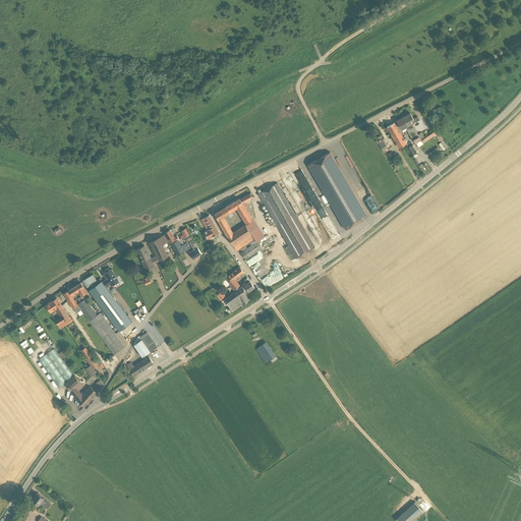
[(410,113),(402,118),(409,128),(413,126),(412,124),(419,120),(417,117),(413,119),(410,113)]
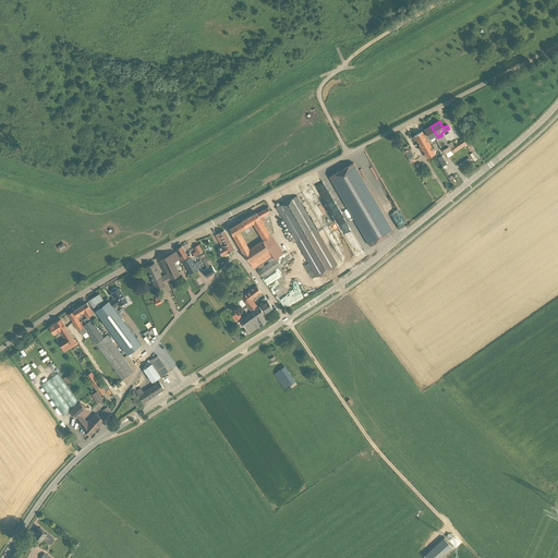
[(438,137),(431,126),(424,130),(427,135),(429,138),(434,136),(441,150),(443,150),(445,154),(451,150),(447,144),(443,135),(438,137)]
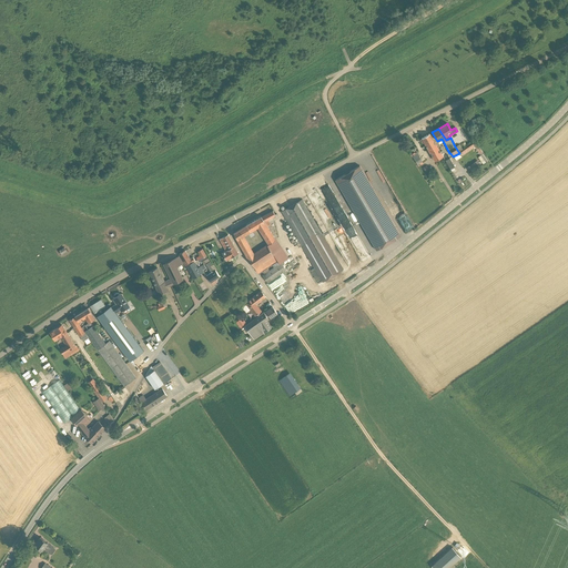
[(436,144),(429,134),(422,139),(428,150),(436,144)]
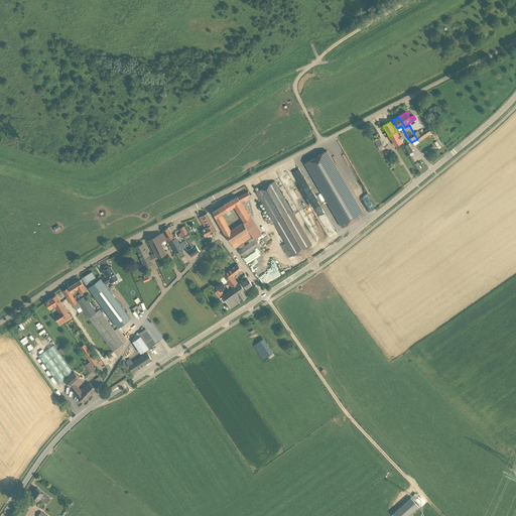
[(420,137),(419,137),(421,140),(431,133),(436,139),(438,138),(431,129),(420,137)]
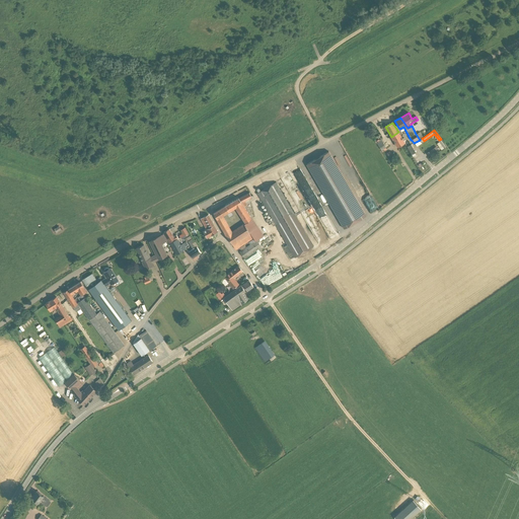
[(404,143),(398,132),(391,137),(397,147),(404,143)]
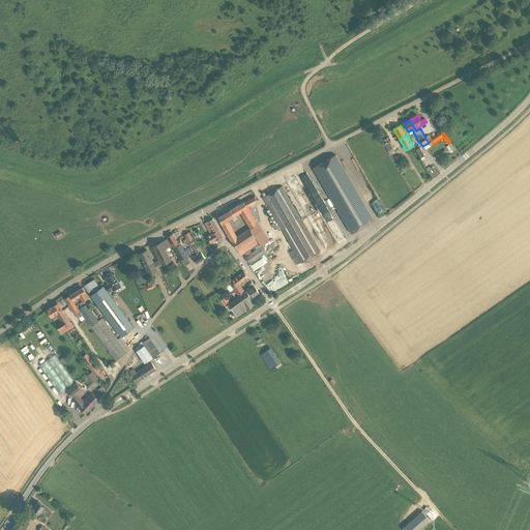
[(389,153),(394,150),(389,142),(384,145),(389,153)]
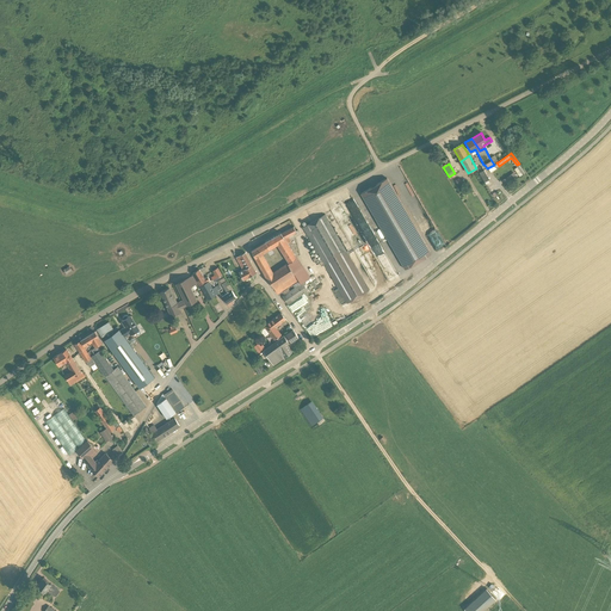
[(489,180),(483,171),(480,173),(485,183),(488,180),(489,180)]
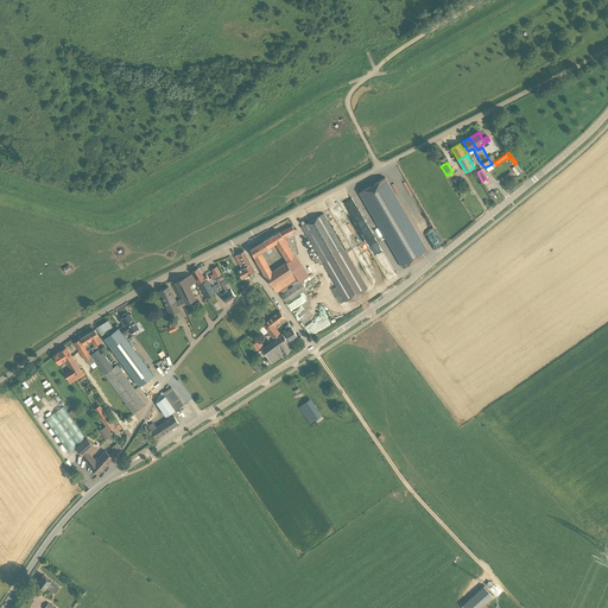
[(517,176),(513,170),(501,178),(504,184),(517,176)]
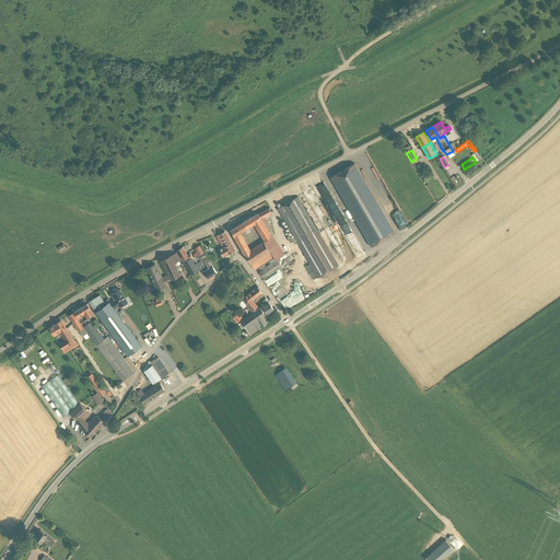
[(354,164),(335,175),(375,245),(395,234),(354,164)]
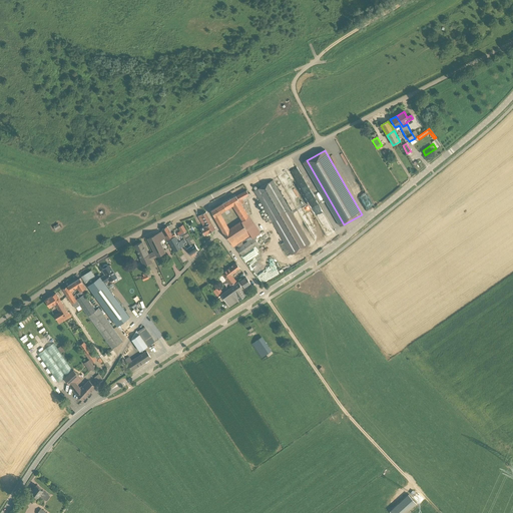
[(273,180),(254,191),(292,254),(310,244),(273,180)]
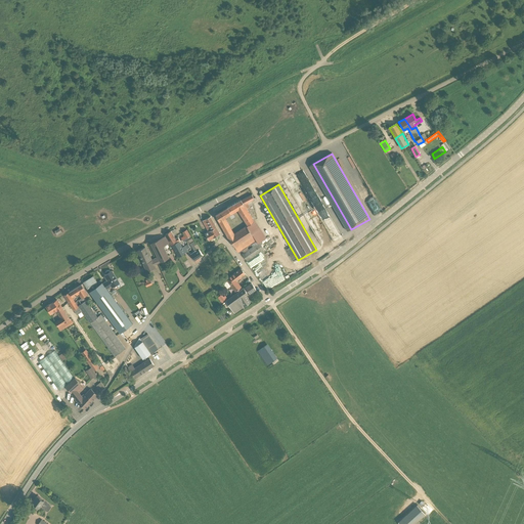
[(252,194),(249,189),(242,192),(245,198),(252,194)]
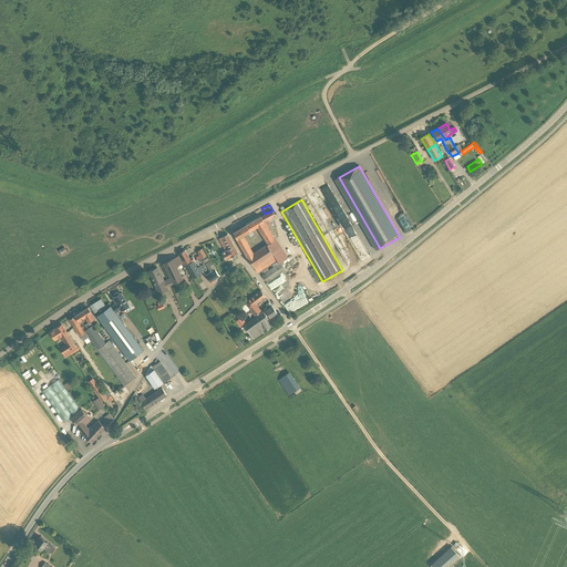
[(275,216),(272,210),(261,217),(260,216),(246,225),(234,233),(237,239),(247,258),(257,272),(277,260),(278,263),(288,256),(265,222),(275,216)]
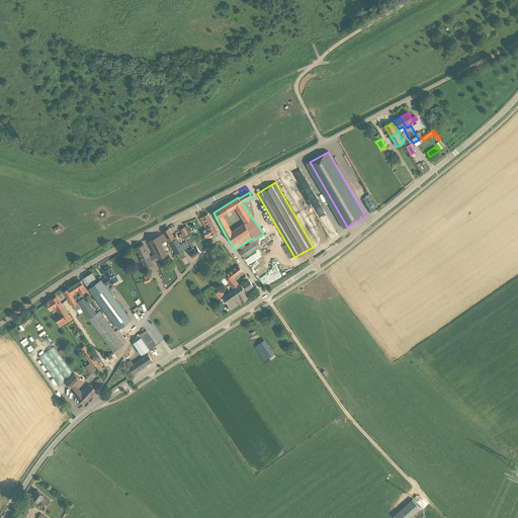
[(202,231),(206,238),(218,232),(208,213),(200,219),(205,229),(202,231)]
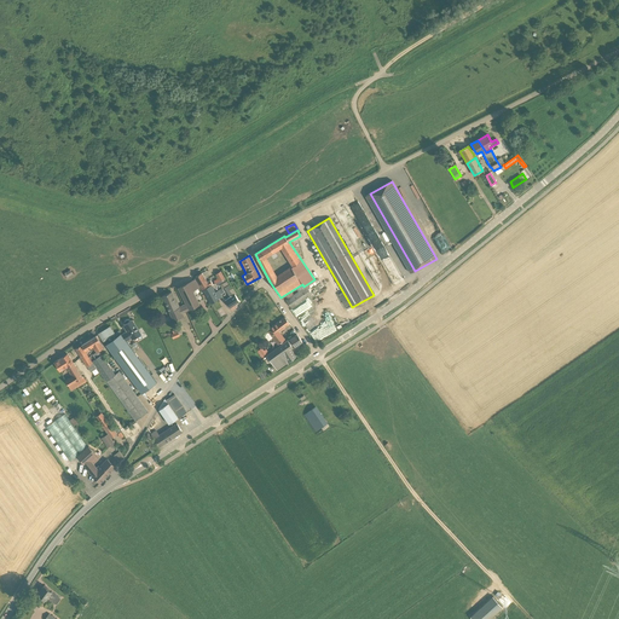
[(217,287),(220,285),(226,282),(220,271),(215,275),(219,281),(215,283),(217,287)]
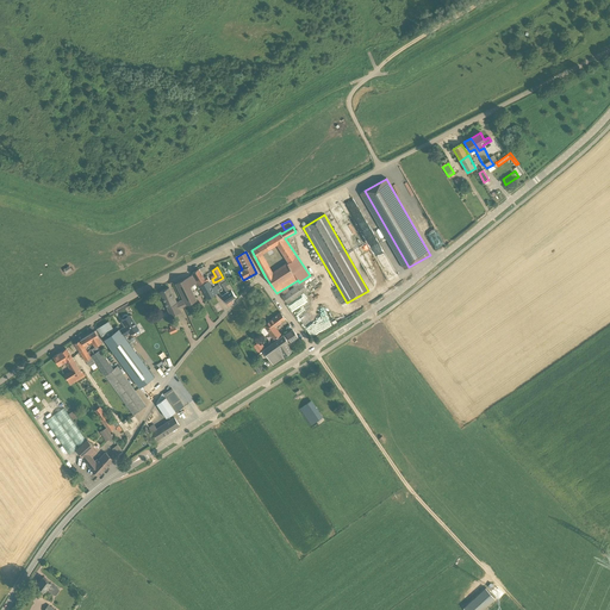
[(200,286),(209,280),(210,280),(207,277),(204,279),(199,269),(192,274),(200,286)]
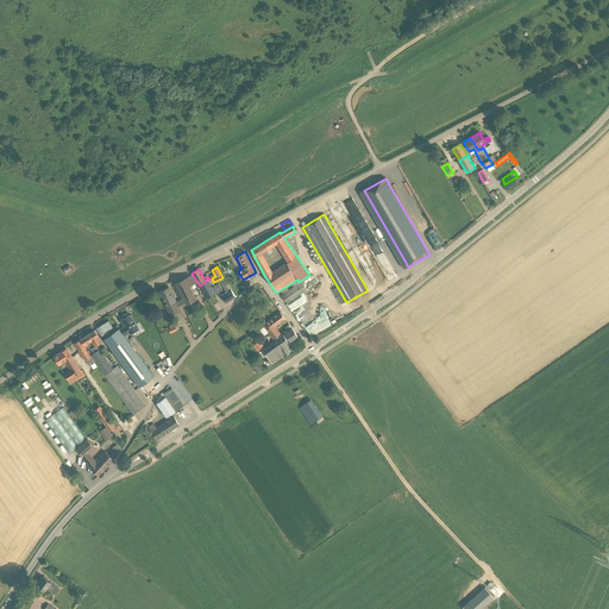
[(182,299),(181,300),(183,306),(196,300),(190,286),(196,283),(192,275),(175,283),(182,299)]
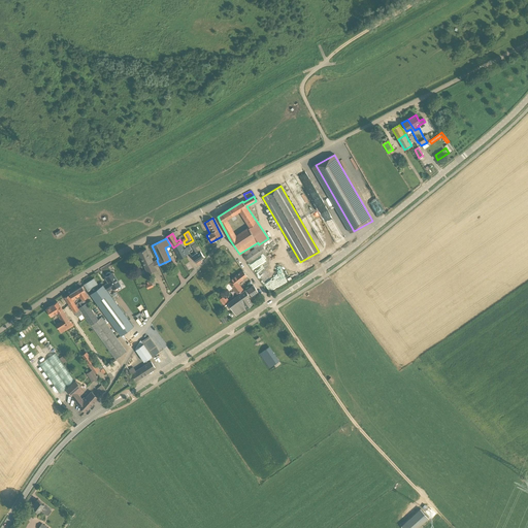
[(184,241),(180,242),(173,248),(179,259),(189,253),(187,248),(184,250),(183,246),(185,244),(184,241)]
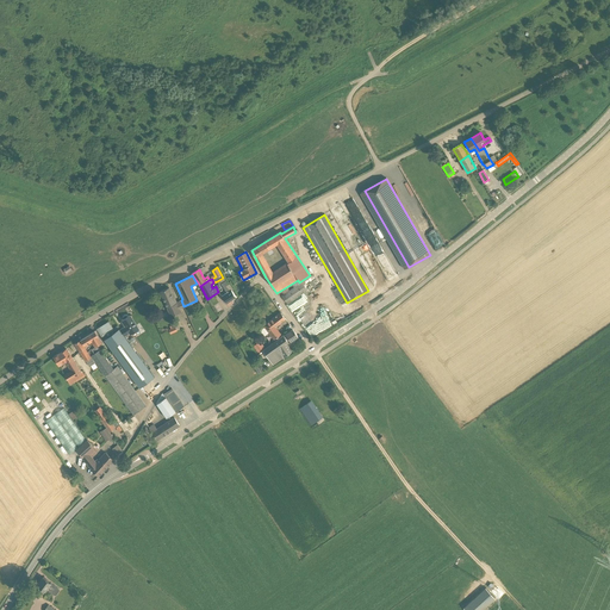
[(236,298),(236,297),(231,291),(234,290),(230,284),(228,285),(225,281),(221,284),(226,293),(222,296),(226,304),(236,298)]
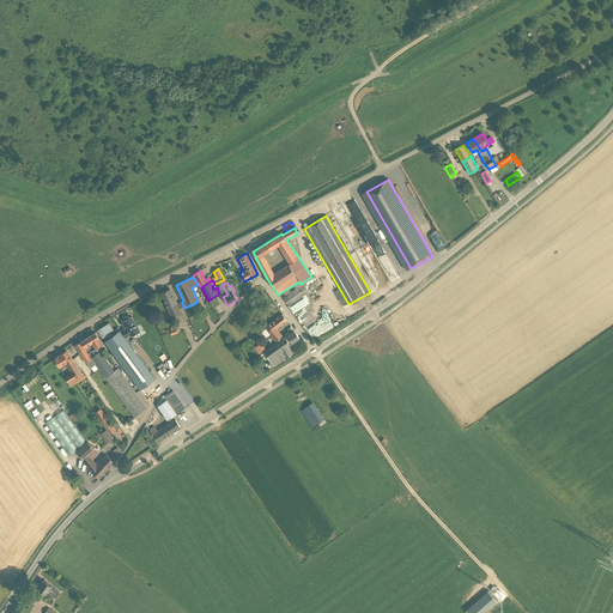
[(303,284),(283,298),(289,305),(308,292),(303,284)]
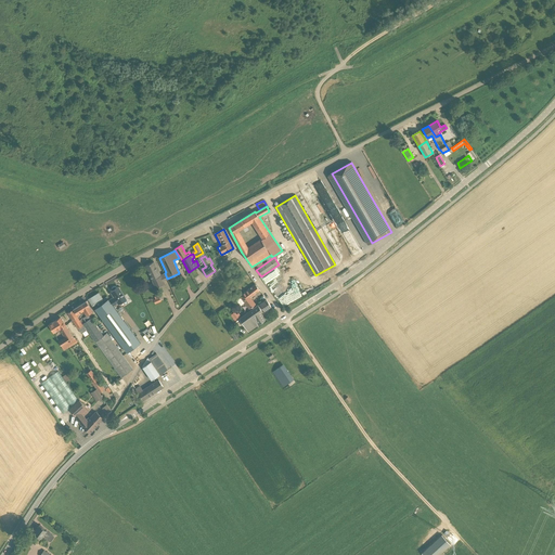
[(167,279),(165,273),(159,275),(154,261),(144,266),(155,288),(165,283),(164,281),(167,279)]
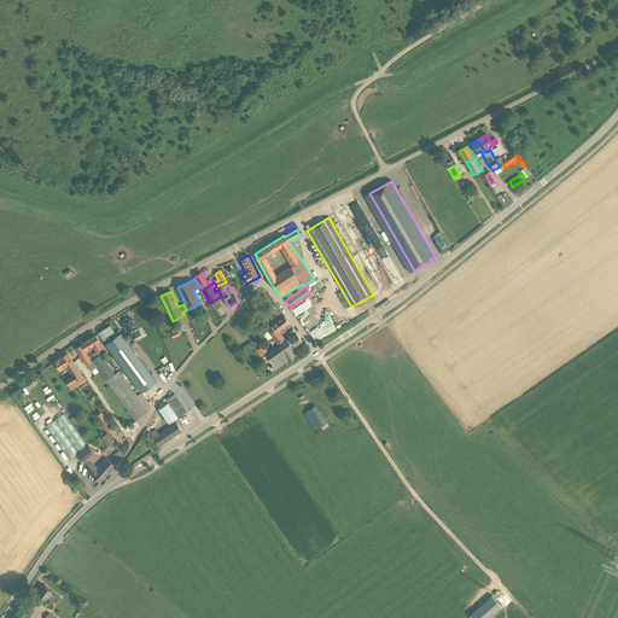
[(278,343),(285,338),(279,331),(290,324),(285,316),(267,330),(278,343)]
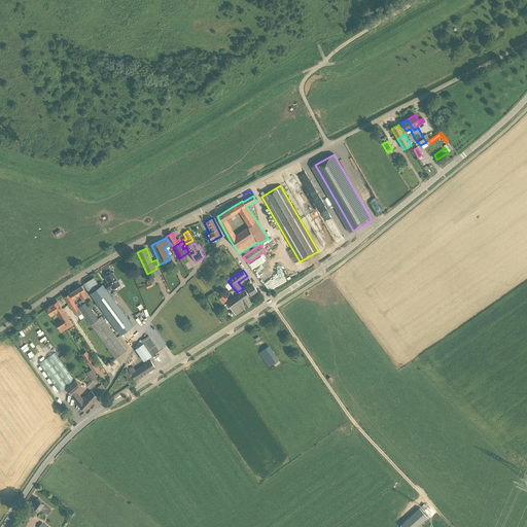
[(106,281),(103,283),(108,290),(111,288),(112,289),(119,285),(113,275),(112,273),(110,274),(110,273),(109,273),(108,273),(107,273),(106,273),(106,274),(106,275),(105,275),(105,276),(106,276),(104,277),(105,278),(106,280),(106,281)]
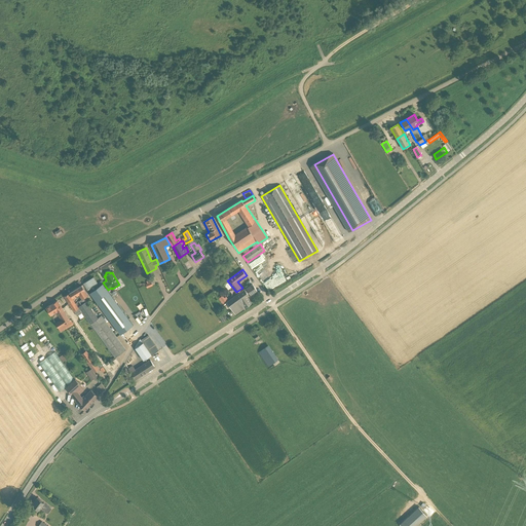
[(86,284),(84,285),(88,291),(98,284),(94,277),(85,283),(86,284)]
